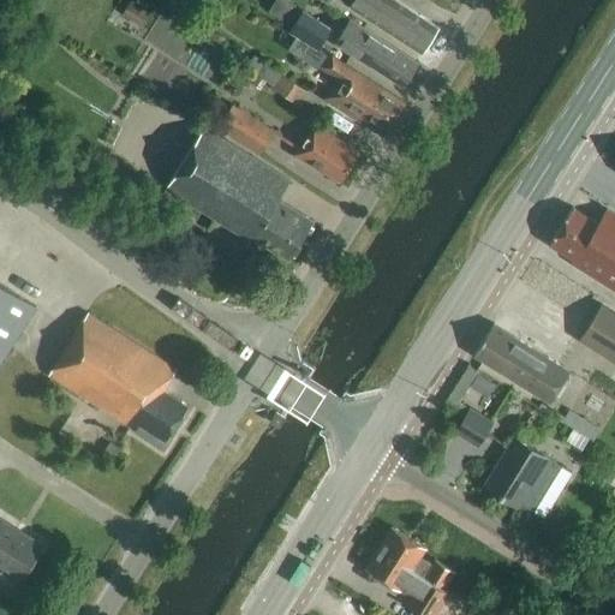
[(141,27),(150,11),(131,0),(130,0),(121,16),(141,27)]
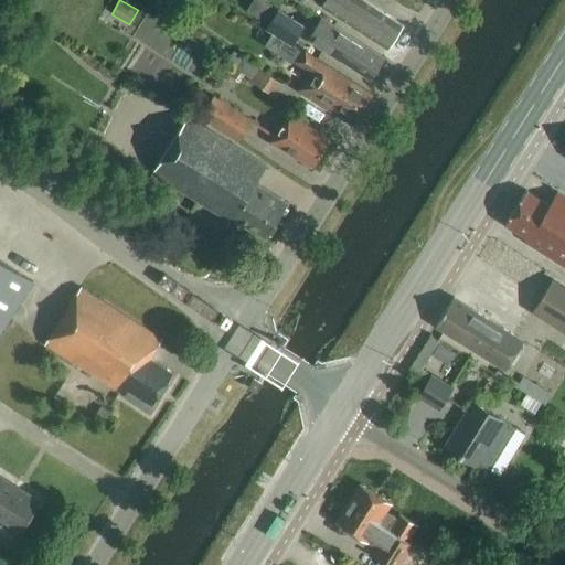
[(296,0),(301,3),(304,0),(324,0),(321,6),(388,49),(403,27),(361,0),(296,0)]
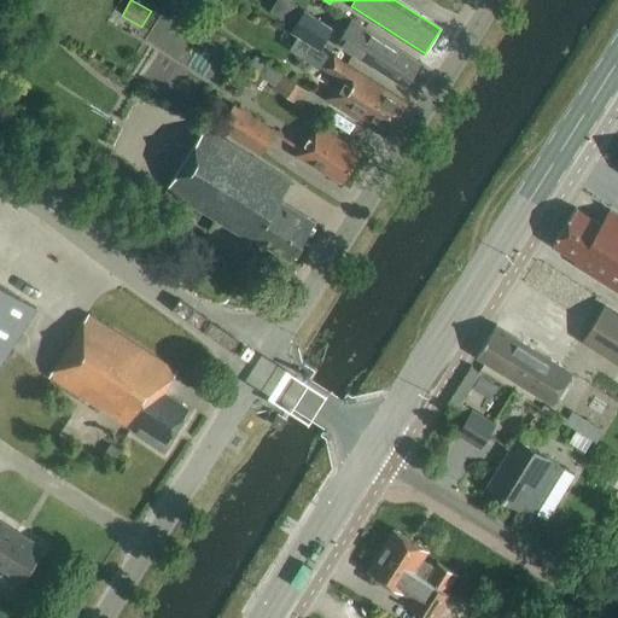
[(320,46),(328,34),(302,16),(293,29),(320,46)]
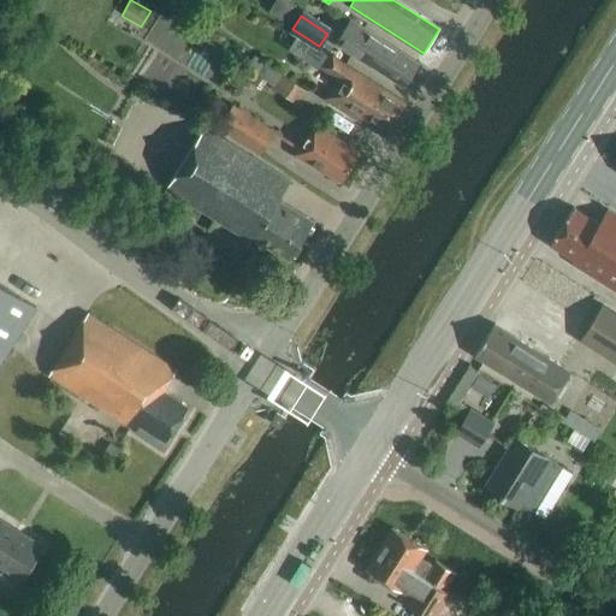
[(418,64),(351,21),(336,45),(359,59),(360,57),(371,63),(369,65),(403,86),(418,64)]
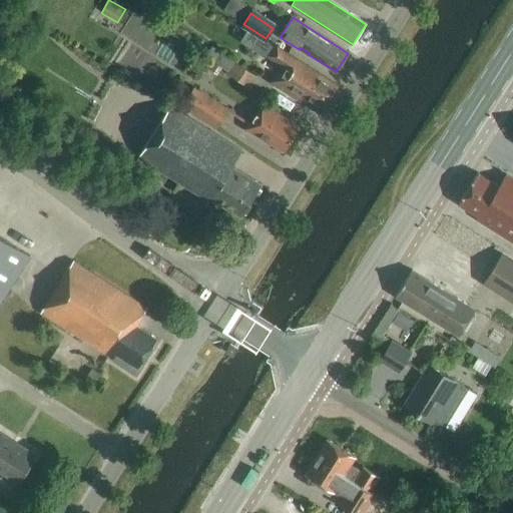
[(322,109),(337,85),(275,46),(267,56),(282,65),(272,82),(298,98),(300,95),(322,109)]
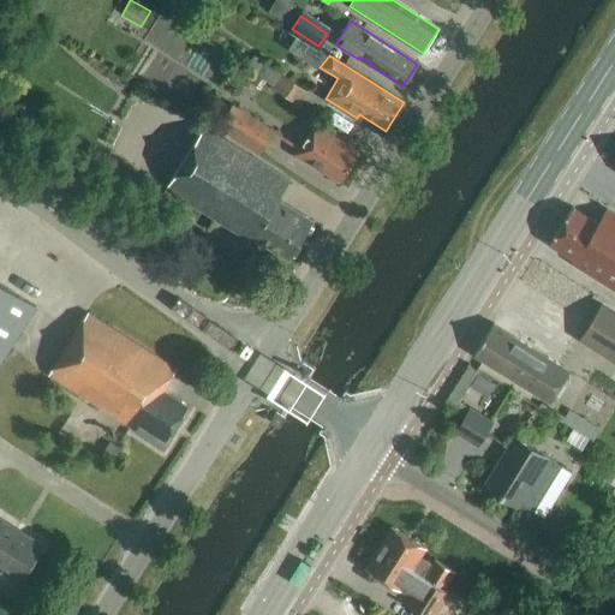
[(308,91),(255,57),(248,69),(300,102),(308,91)]
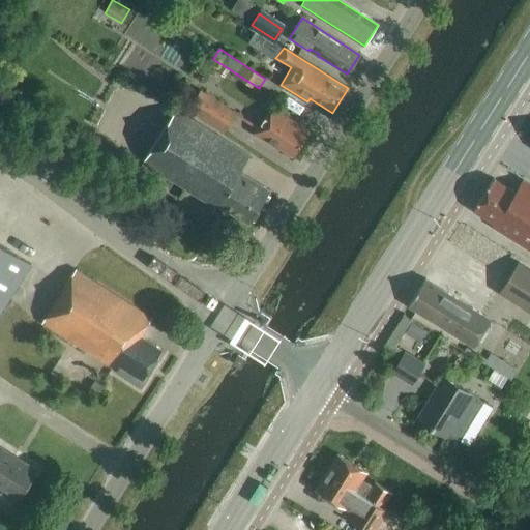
[(225,75),(229,68),(222,63),(217,69),(225,75)]
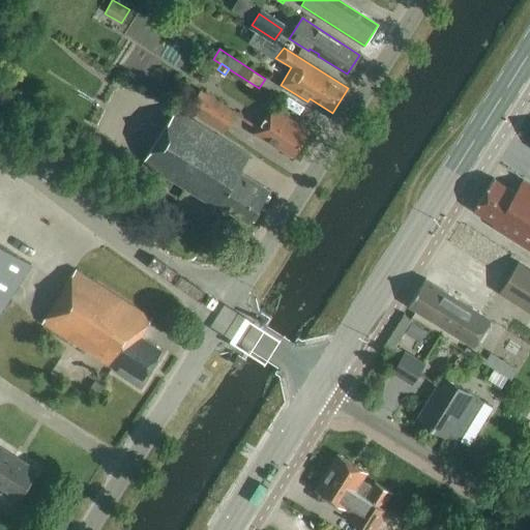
[(199,71),(215,89),(224,82),(207,64),(199,71)]
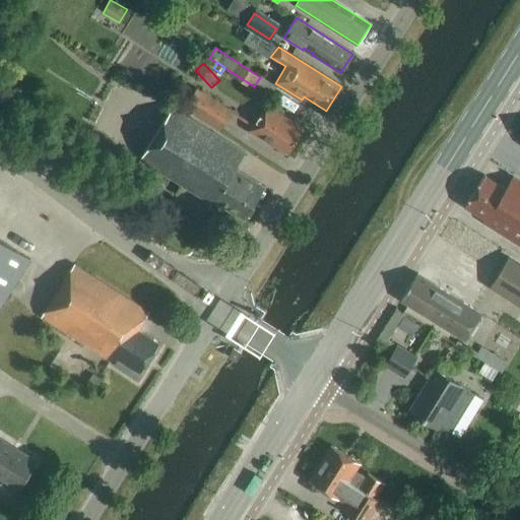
[(220,133),(234,113),(197,89),(184,110),(220,133)]
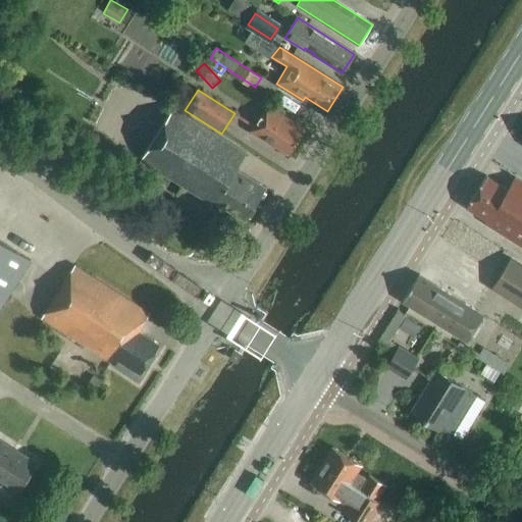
[(289,155),(305,129),(267,105),(250,132),(273,147),(274,146),(289,155)]
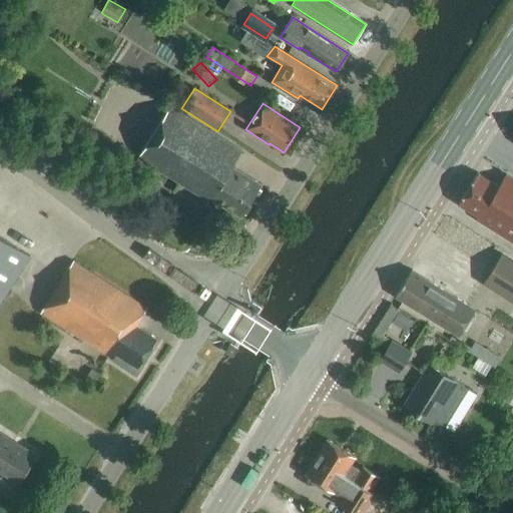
[(240,217),(261,185),(231,167),(241,151),(170,106),(138,157),(209,202),(211,198),(240,217)]
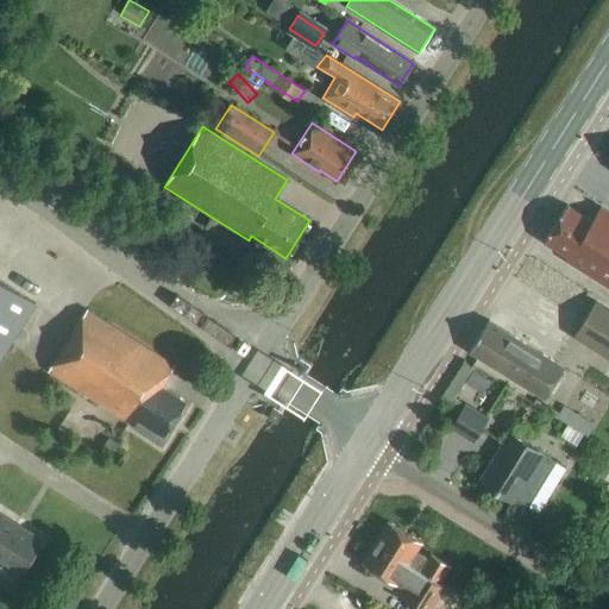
[(591,221),(566,206),(544,243),(567,258),(565,262),(608,288),(608,213),(601,208),(591,221)]
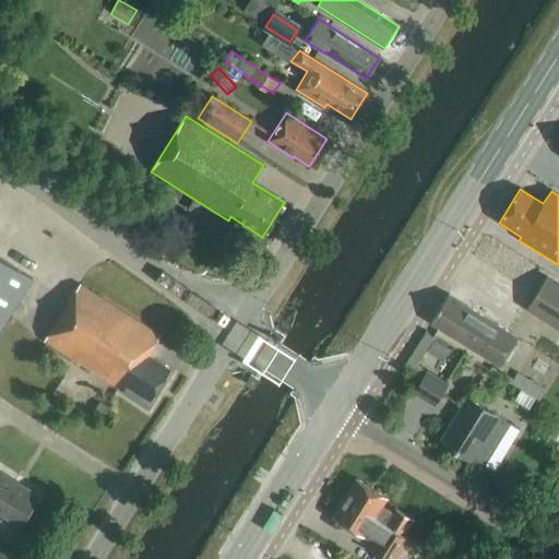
[(0,332),(33,281),(0,259),(0,332)]
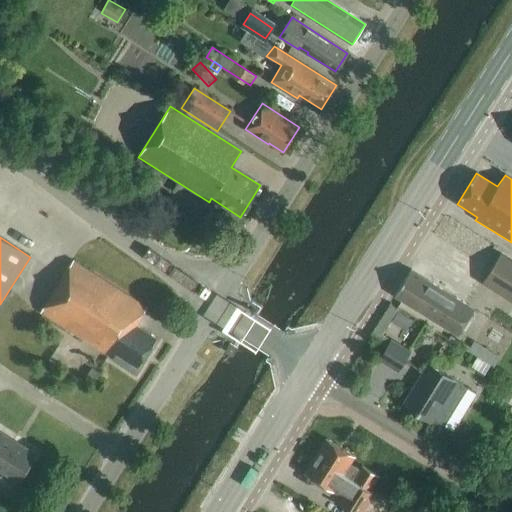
[(511,303),(511,260),(501,254),(482,285),(511,303)]
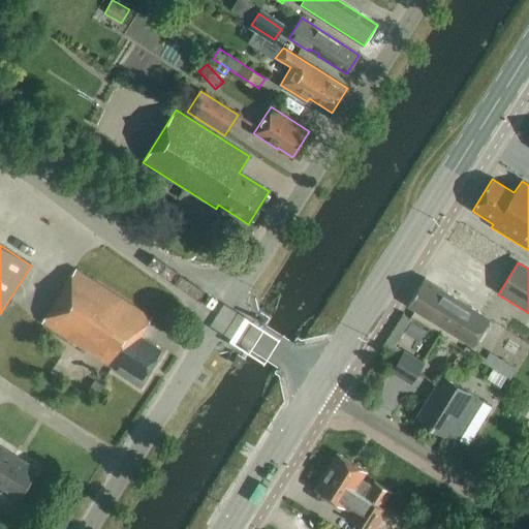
[(143,380),(162,350),(141,337),(152,318),(75,271),(41,323),(118,372),(120,370),(141,382),(143,379),(143,380)]
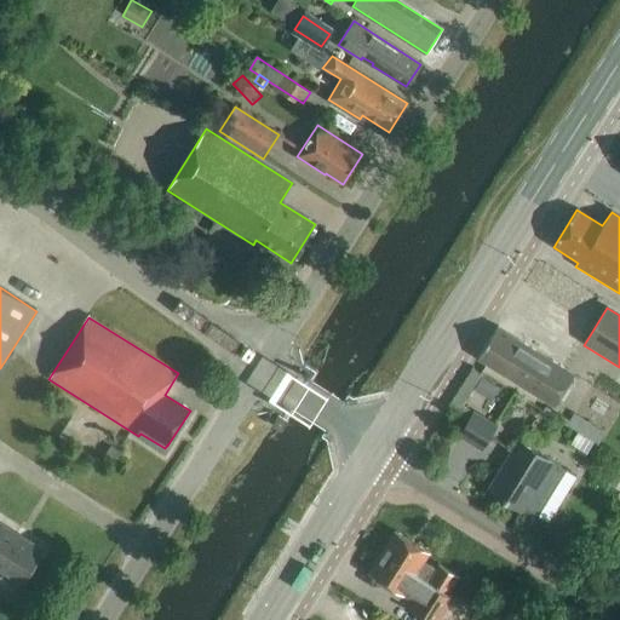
[(477,360),(478,360),(554,408),(574,375),(498,328),(498,327),(477,360)]
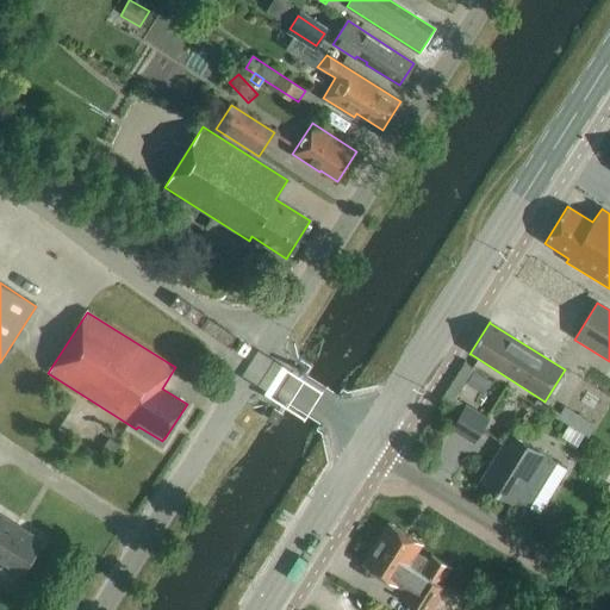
[(474,371),(467,383),(484,392),(490,380),(474,371)]
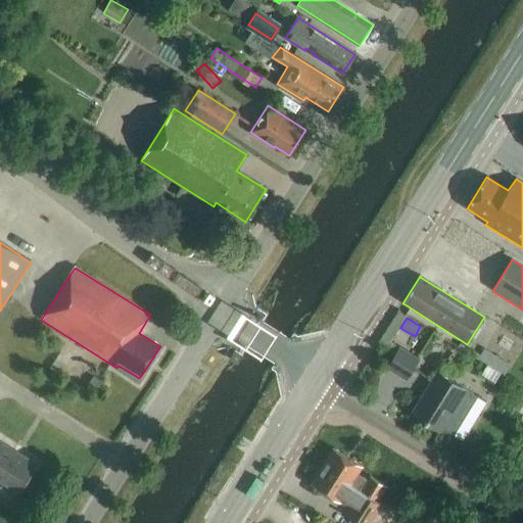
[(408,382),(420,361),(400,348),(387,370),(408,382)]
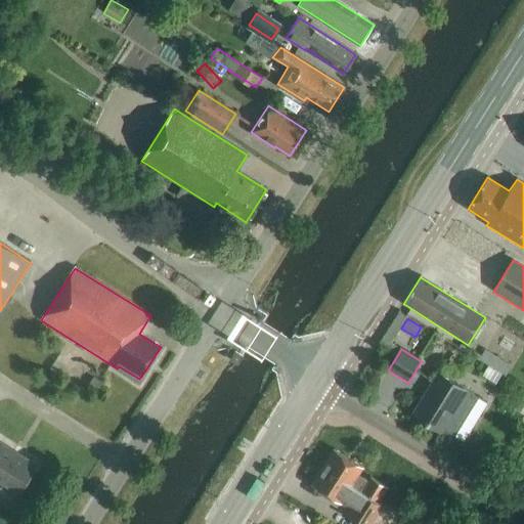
[(237,365),(243,357),(235,352),(230,361),(237,365)]
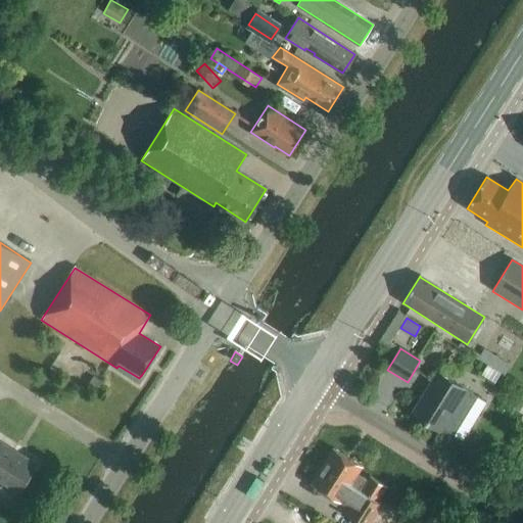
[(412,414),(440,431),(442,428),(454,435),(478,397),(437,372),(412,414)]
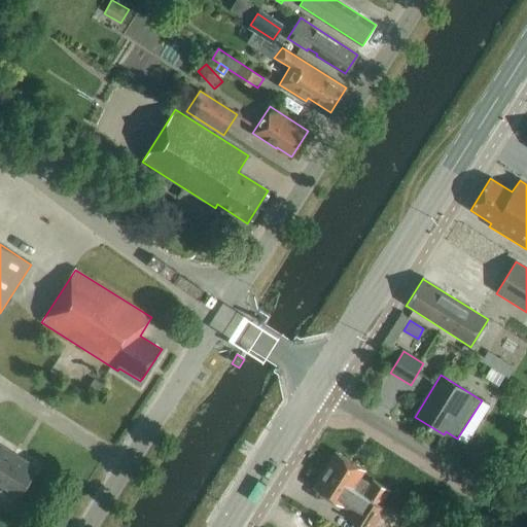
[(95,380),(89,389),(97,394),(102,385),(95,380)]
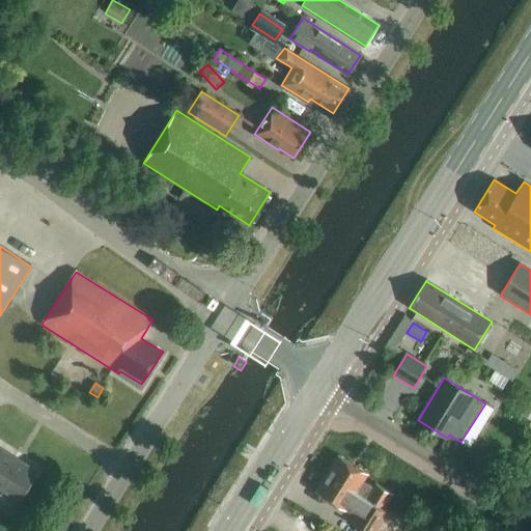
[(36,474),(0,451),(0,485),(20,499),(36,474)]
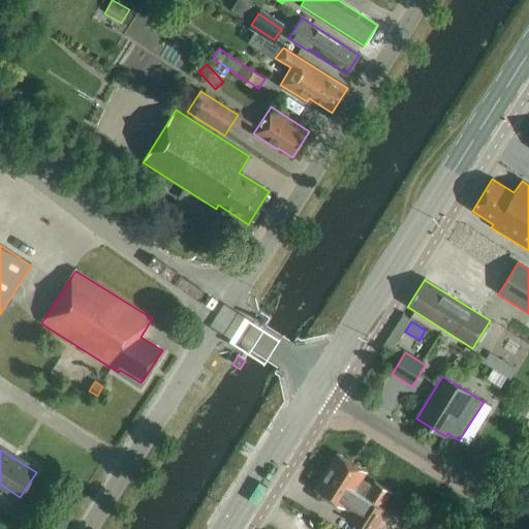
[(372,487),(363,480),(368,473),(338,454),(327,472),(384,508),(393,495),(374,483),(372,487)]
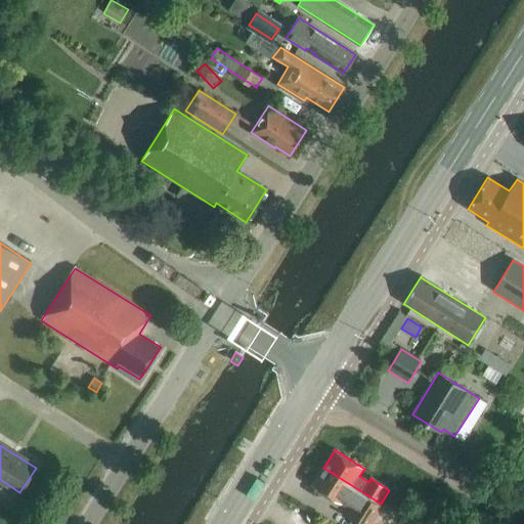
[(372,523),(384,506),(381,504),(323,468),(312,485),(330,496),(326,499),(338,507),(340,503),(342,504),(343,501),(351,507),(346,515),(360,523),(372,523)]
